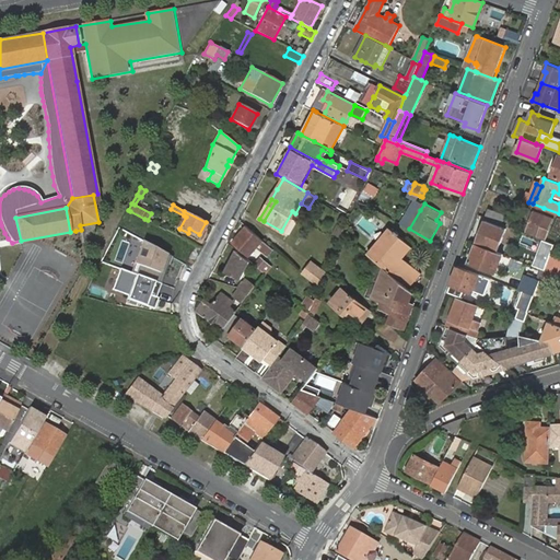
[(512,226),(515,218),(489,208),(486,218),(512,226)]
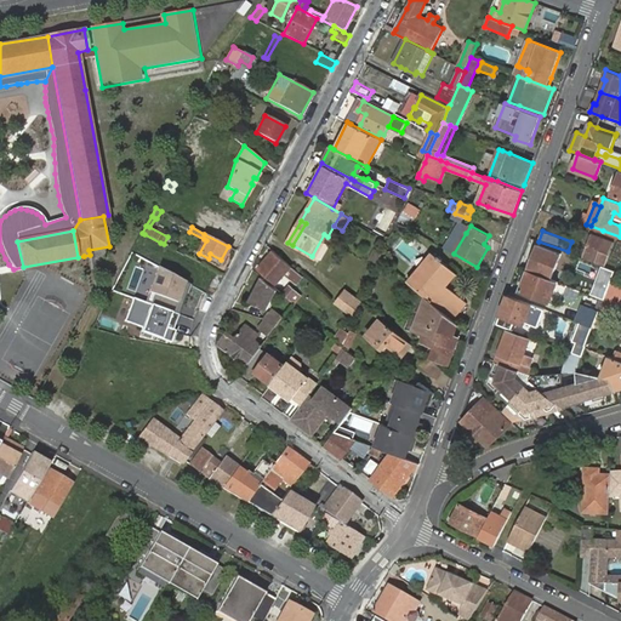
[(315,258),(328,237),(324,234),(312,256),(315,258)]
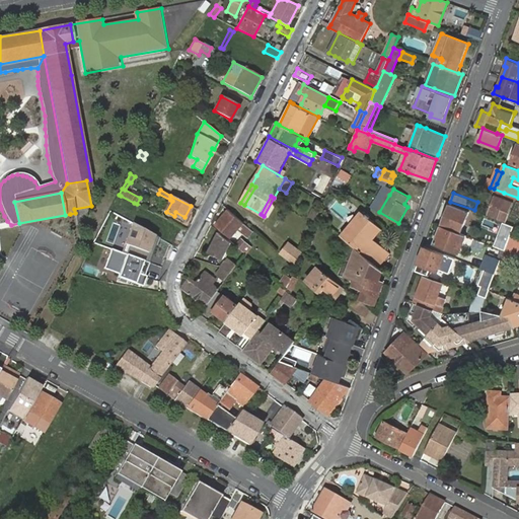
[(496,196),(489,214),(507,221),(514,203),(496,196)]
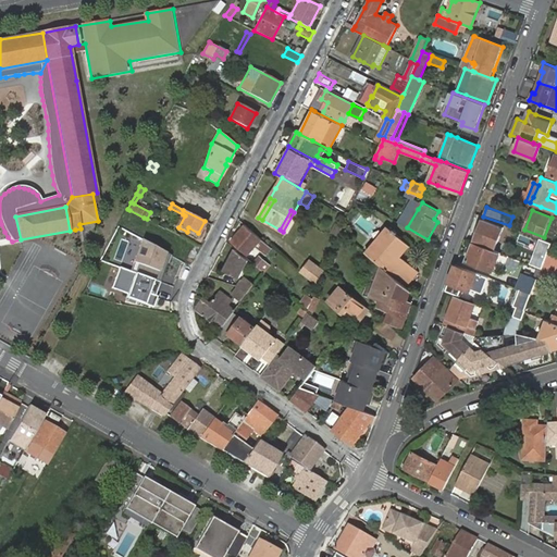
[(483,220),(474,243),(495,250),(504,227),(483,220)]
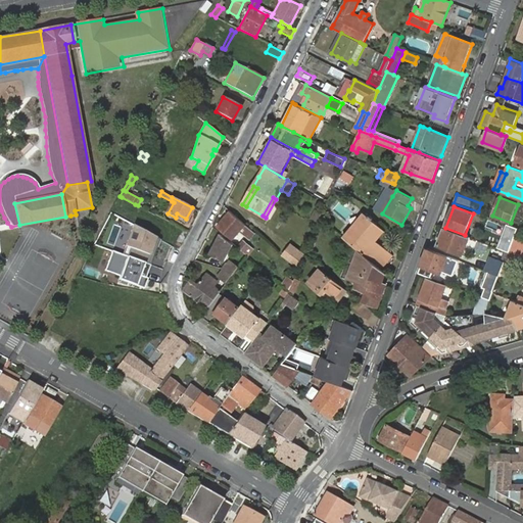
[(320,223),(324,212),(316,209),(312,219),(320,223)]
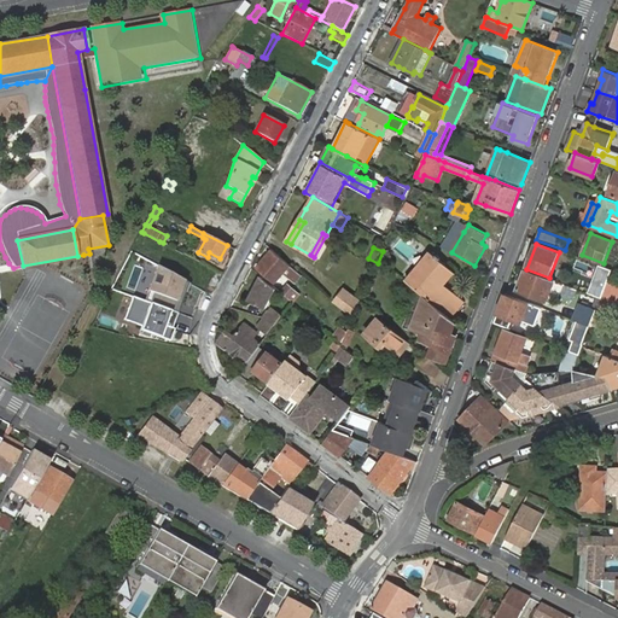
[(302,275),(273,250),(257,268),(274,283),(287,268),(292,272),(287,277),(296,283),(302,275)]
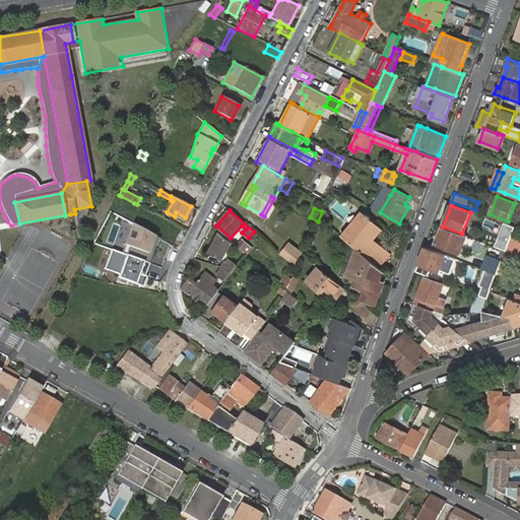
[(363,211),(342,237),(352,245),(359,250),(380,267),(391,254),(373,238),(381,228),(384,231),(385,231),(371,218),(372,217),(369,214),(368,216),(363,211)]
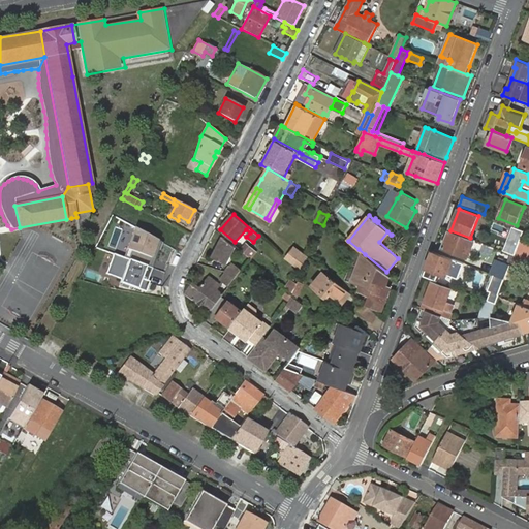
[(162,242),(135,227),(125,257),(152,268),(162,242)]
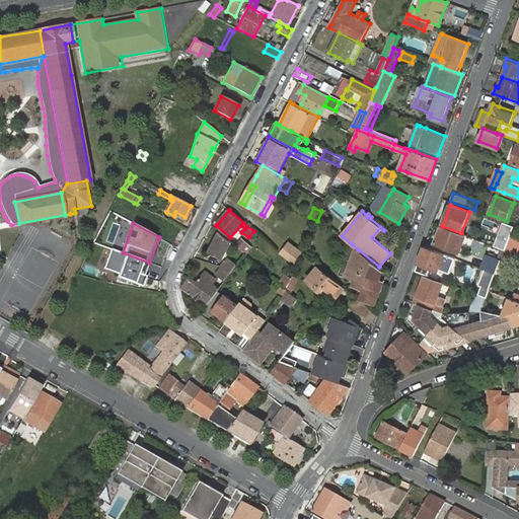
[(510,237),(514,226),(505,223),(495,246),(505,250),(506,249),(510,237)]
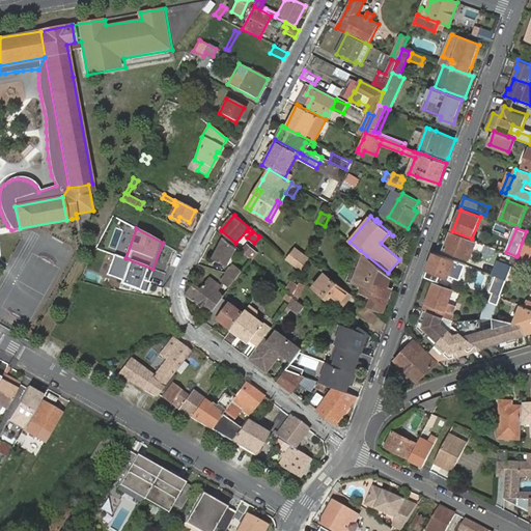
[(470,258),(477,241),(472,239),(452,231),(445,249),(470,258)]
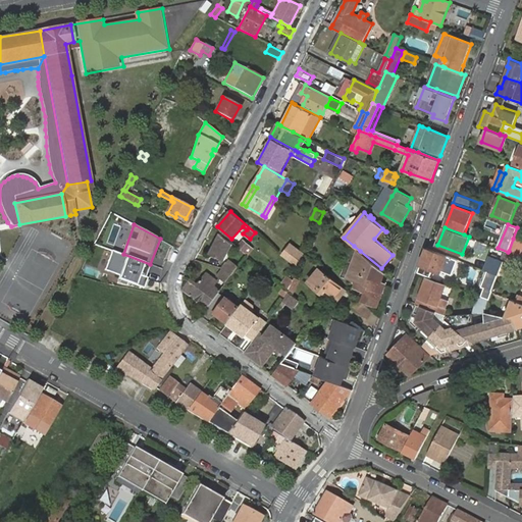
[(226,237),(221,232),(210,253),(224,261),(233,244),(226,237)]
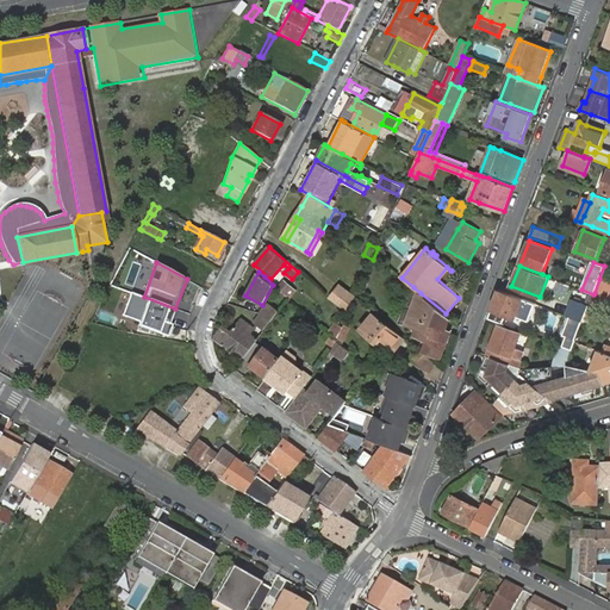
[(609,297),(609,282),(599,279),(595,293),(609,299),(609,297)]
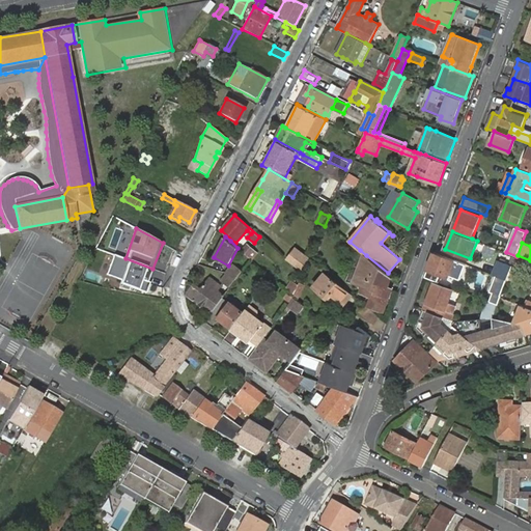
[(251,254),(255,250),(248,245),(243,251),(252,259),(254,257),(251,254)]
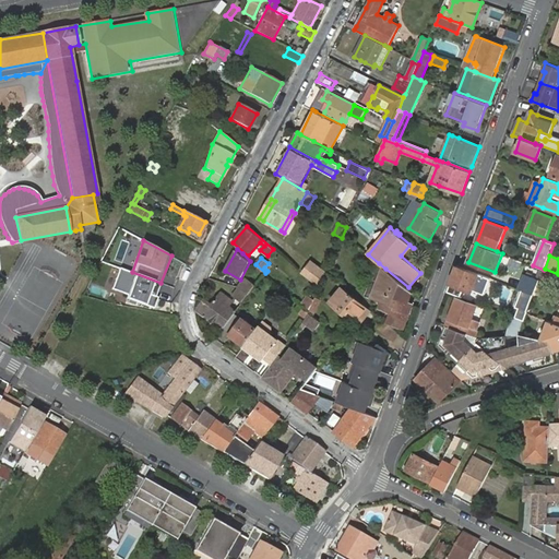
[(320,287),(326,273),(312,262),(302,273),(320,287)]
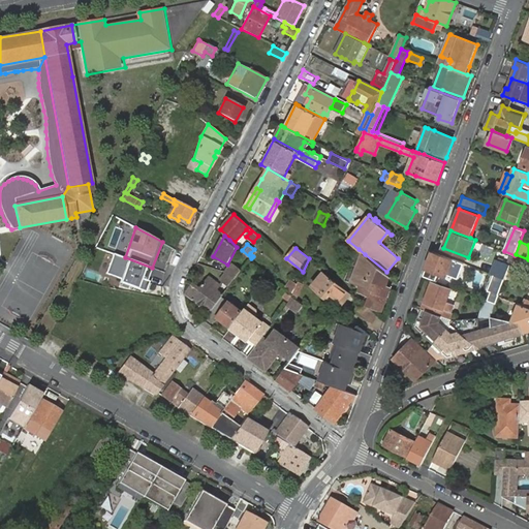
[(365,254),(359,249),(348,279),(354,281),(365,254)]
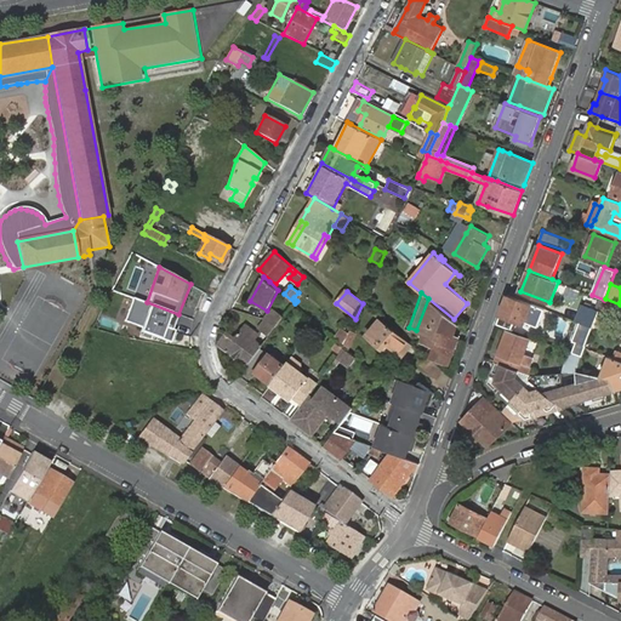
[(534,303),(510,295),(508,295),(501,315),(499,322),(513,326),(516,320),(525,325),(527,322),(539,325),(546,308),(534,303)]
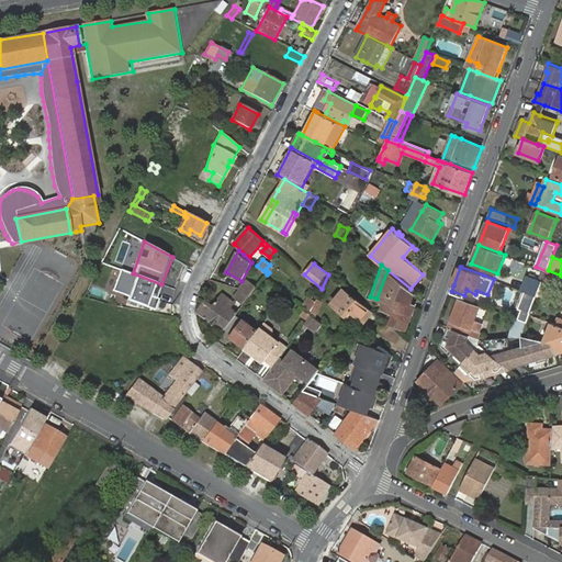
[(161,284),(121,269),(113,290),(130,295),(127,300),(155,310),(159,299),(157,298),(161,284)]
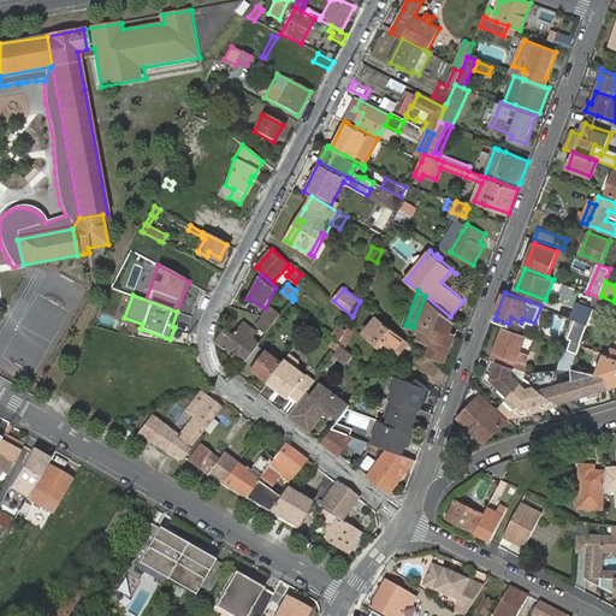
[(456,321),(450,317),(425,296),(413,327),(425,332),(421,339),(427,342),(436,345),(433,348),(431,356),(446,362),(450,353),(456,336),(451,333),(456,321)]
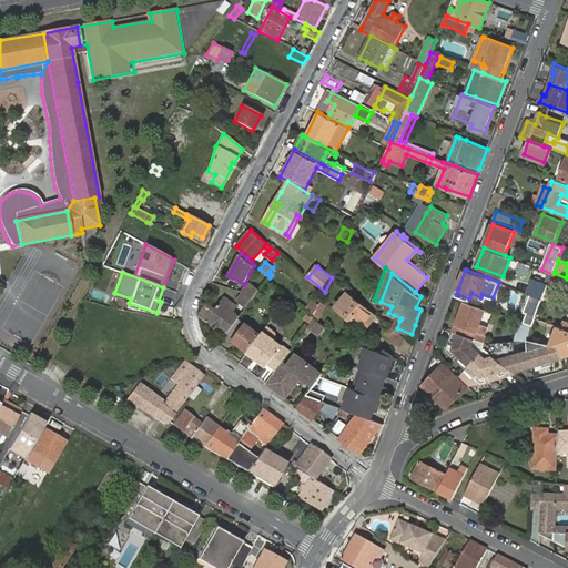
[(546,291),(548,284),(534,279),(528,293),(535,296),(543,300),(546,291)]
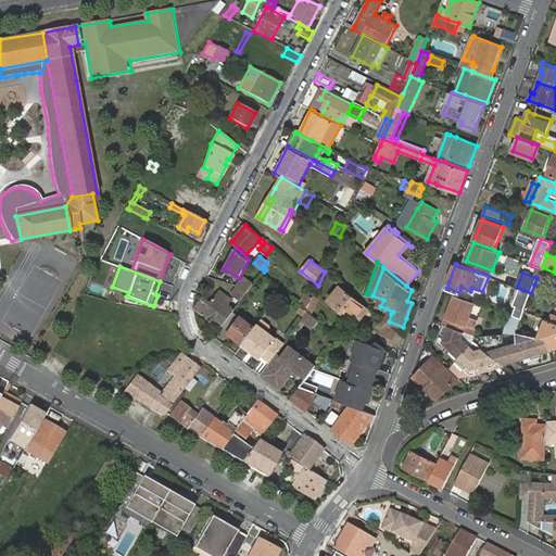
[(248,293),(255,283),(245,276),(239,286),(248,293)]
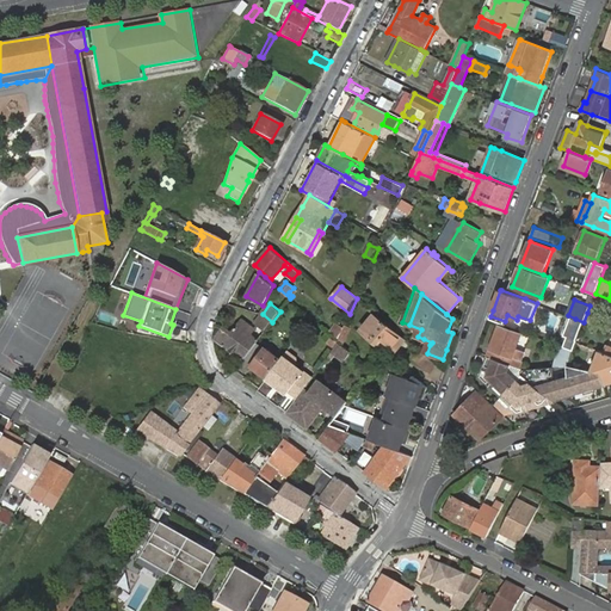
[(587,313),(584,322),(592,325),(596,316),(587,313)]
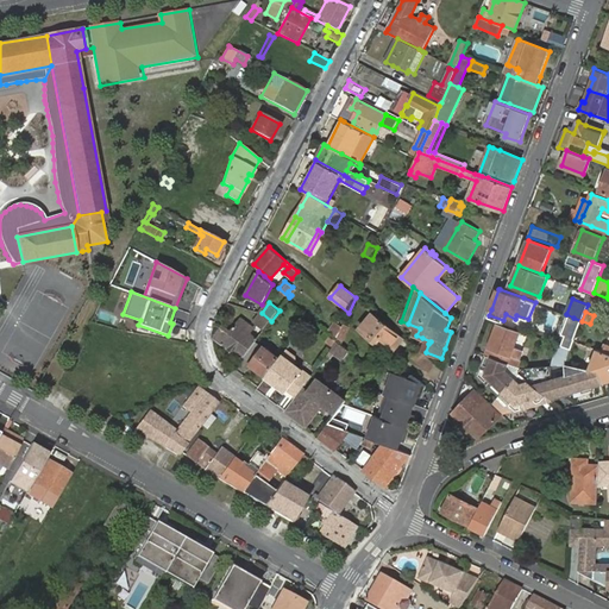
[(264,330),(271,321),(262,313),(255,322),(261,326),(264,330)]
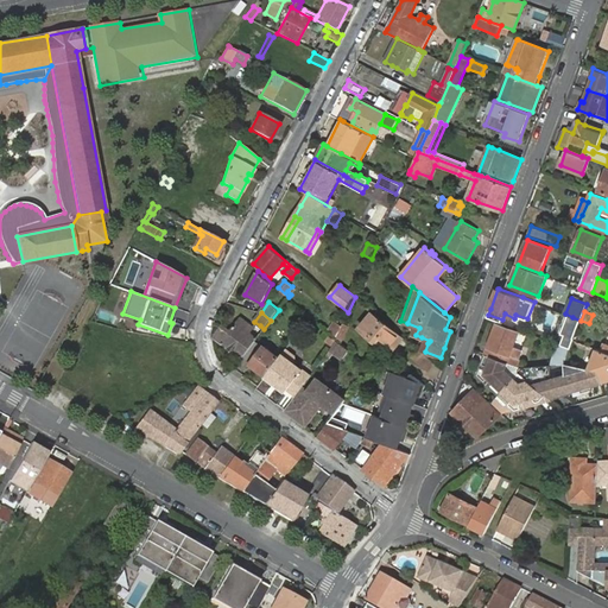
[(403,337),(373,312),(360,328),(375,342),(380,336),(393,348),(403,337)]
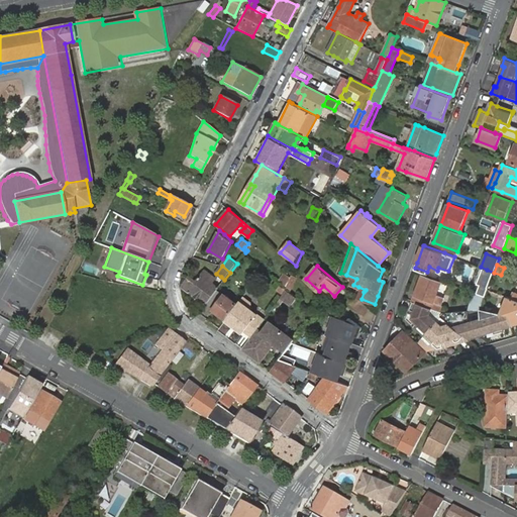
[(216,291),(219,287),(213,282),(216,278),(206,270),(197,282),(190,277),(184,286),(184,288),(206,304),(216,291)]
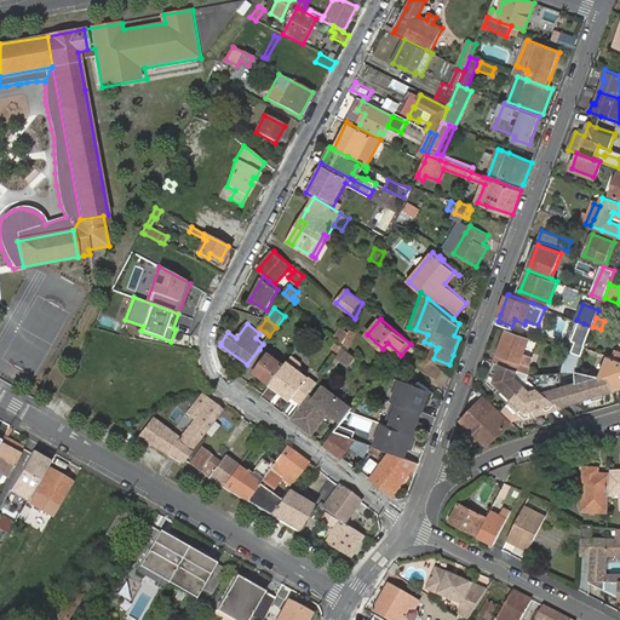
[(585,345),(592,327),(584,323),(572,352),(581,356),(585,346),(585,345)]
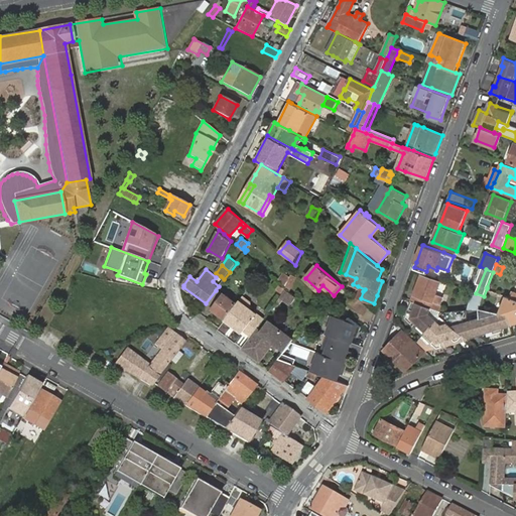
[(277,280),(285,287),(289,279),(290,277),(283,272),(277,280)]
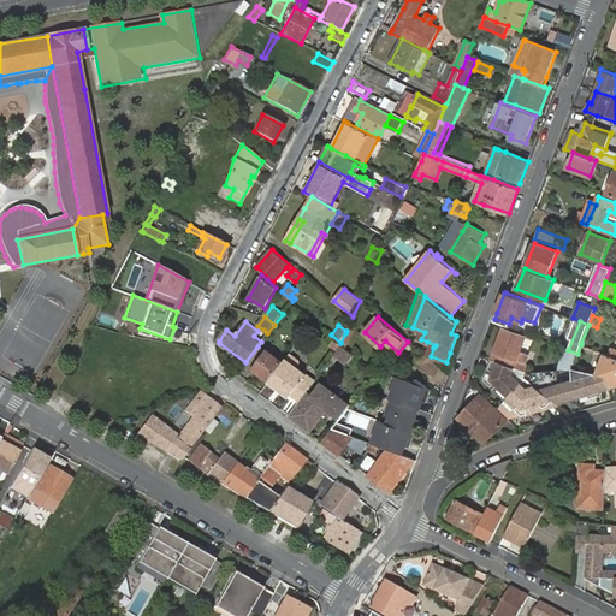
[(492,359),(523,371),(527,363),(526,363),(529,355),(520,351),(526,337),(503,329),(495,351),(492,359)]
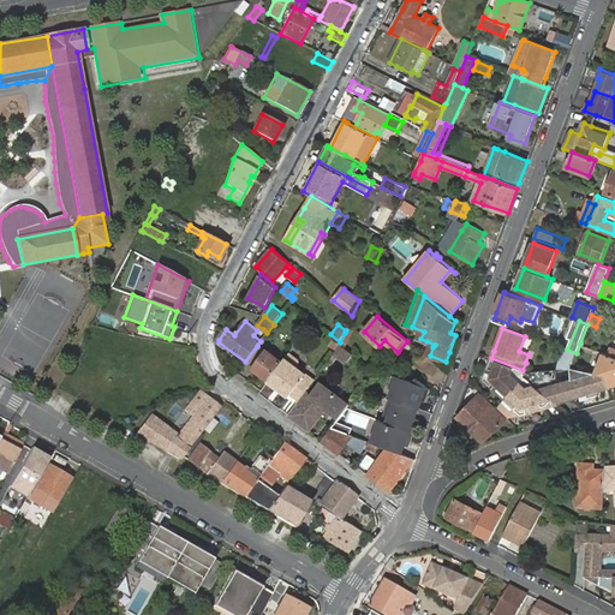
[(344,360),(351,353),(350,352),(341,345),(340,346),(335,353),(344,360)]
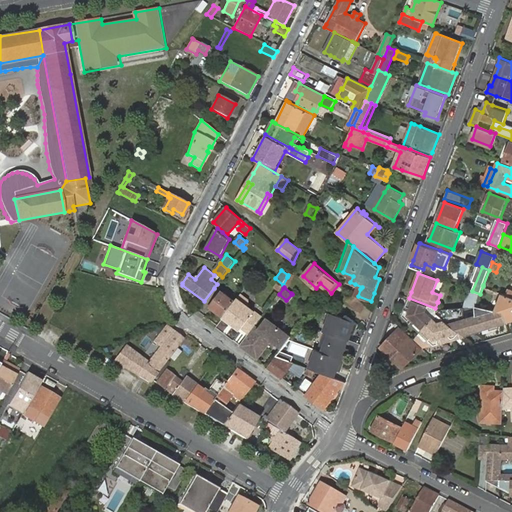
[(224,316),(235,301),(222,291),(221,293),(214,288),(204,301),(211,306),(224,316)]
